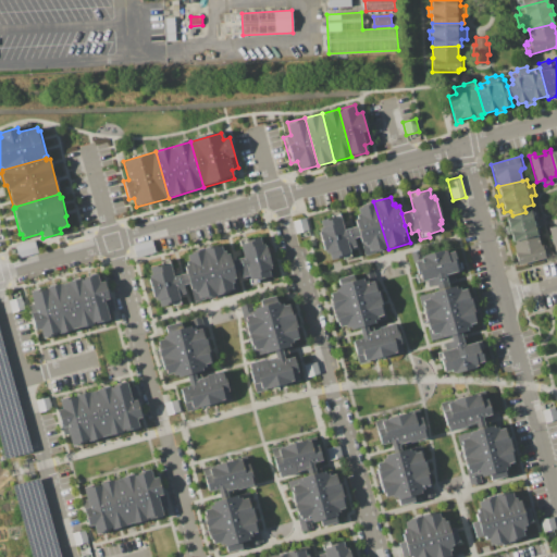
[(357,207),(373,201),(388,249),(366,256),(360,237),(357,225),(355,218),(357,217),(356,213),(359,212),(357,207)]
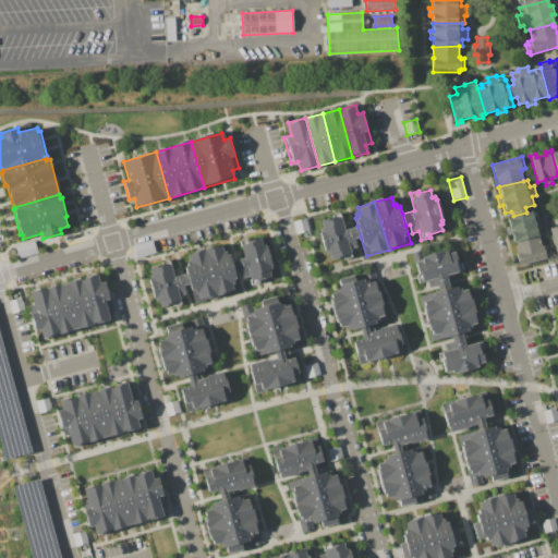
[(513,216),(526,213),(536,210),(538,217),(542,216),(544,226),(541,227),(543,234),(538,235),(538,237),(514,242),(513,242),(511,235),(508,235),(506,226),(509,225),(507,218),(513,216)]
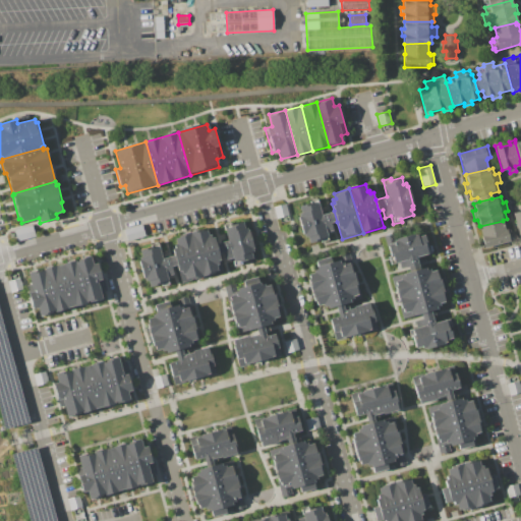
[(299,206),(310,203),(309,201),(317,198),(322,214),(334,211),(337,222),(331,224),(333,231),(328,232),(330,239),(321,242),(321,240),(309,243),(307,237),(305,237),(305,234),(302,235),(297,217),(300,216),(299,212),(301,212),(299,206)]
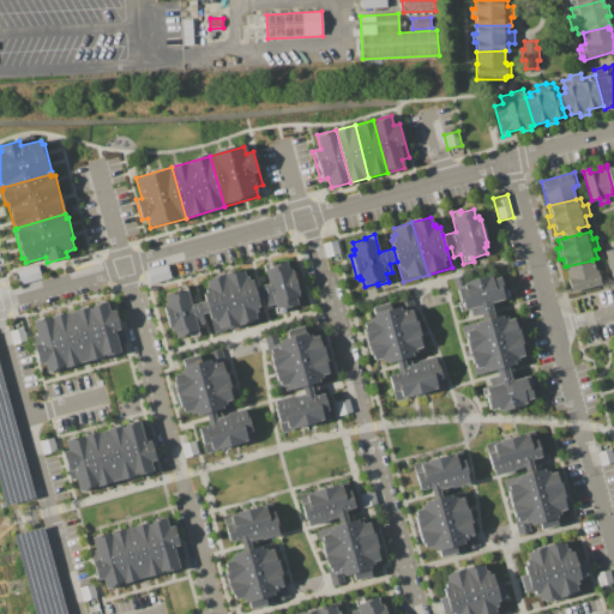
[(323,244),(336,240),(339,254),(326,258),(323,244)]
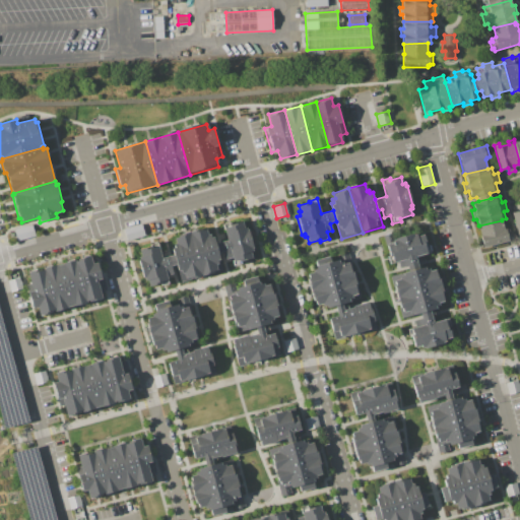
[(519,208),(511,210),(517,235),(519,234),(519,208)]
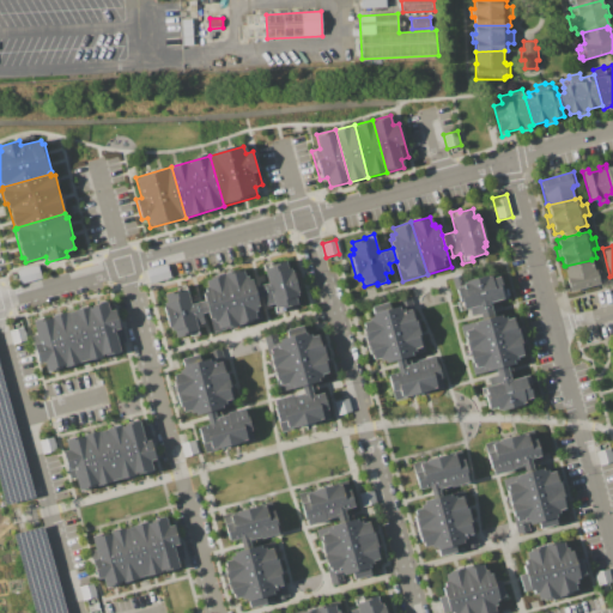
[(263,265),(273,262),(273,263),(285,260),(287,267),(292,266),(299,296),(295,297),(297,305),(285,308),(286,310),(275,313),(273,304),(266,305),(263,297),(258,298),(254,286),(268,283),(263,265)]
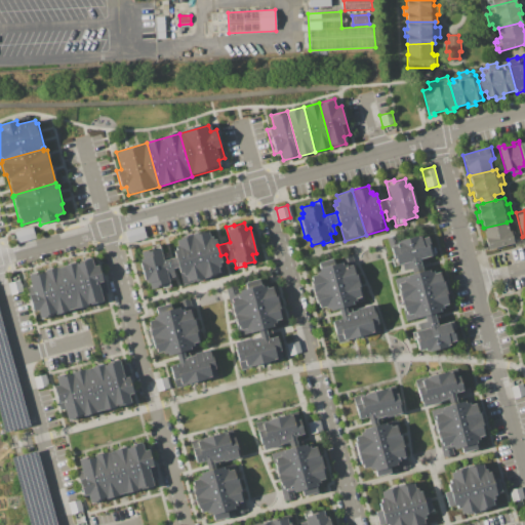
[(484,228),(507,223),(509,232),(511,231),(511,232),(514,231),(517,242),(488,249),(484,231),(485,231),(484,228)]
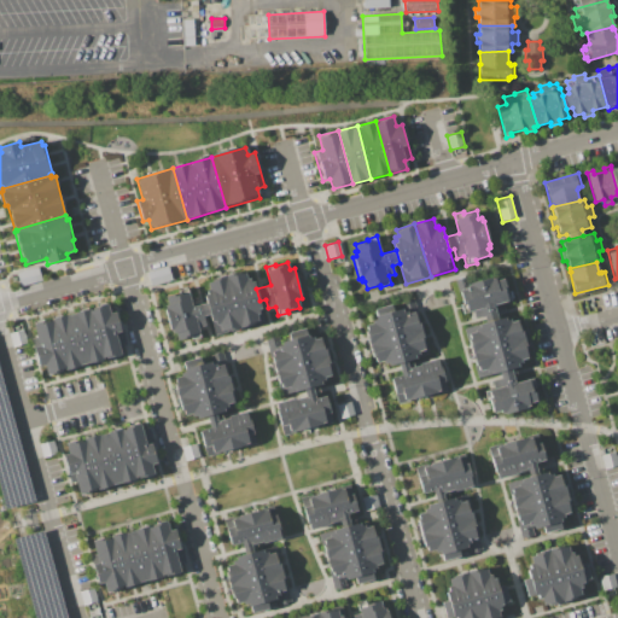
[(17,273),(39,267),(42,280),(21,286),(17,273)]
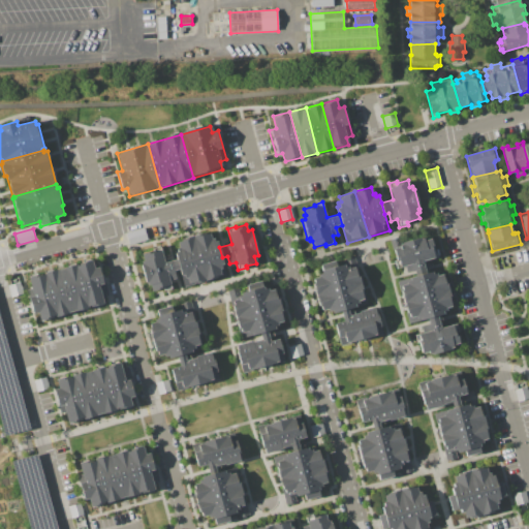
[(126,232),(145,228),(148,240),(129,245),(126,232)]
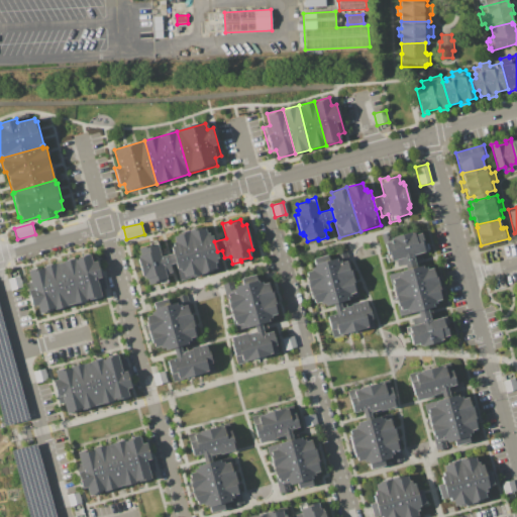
[(189,230),(205,225),(207,232),(209,232),(210,235),(212,234),(214,241),(217,251),(222,270),(201,275),(189,230)]
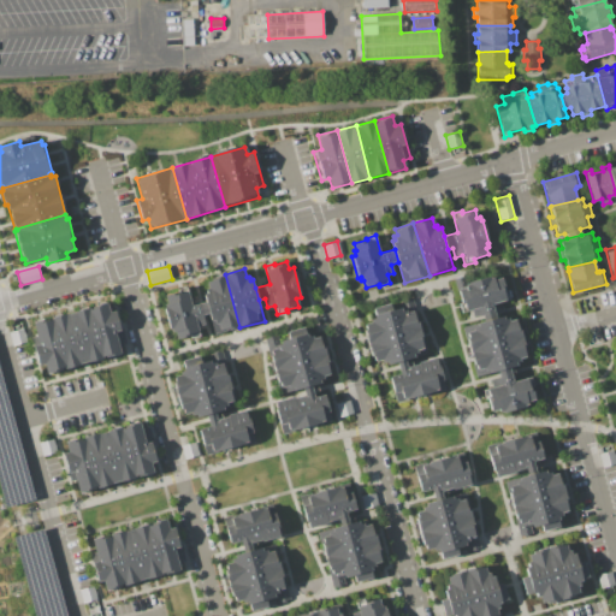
[(207,279),(225,274),(240,327),(214,335),(209,313),(206,302),(203,294),(207,292),(206,289),(209,288),(207,279)]
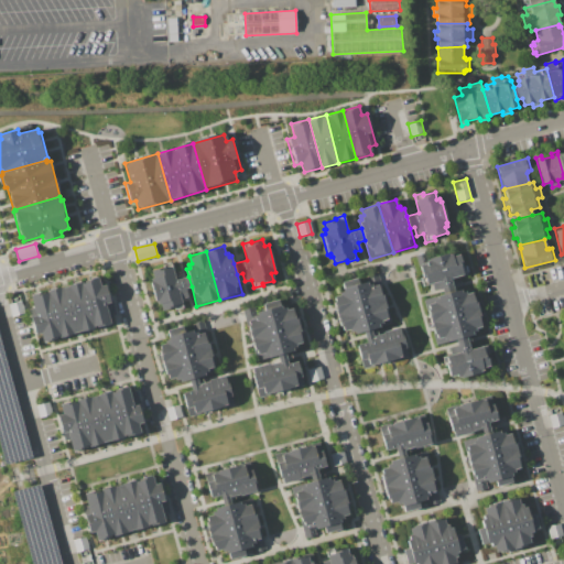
[(416,256),(425,253),(426,258),(448,252),(448,255),(452,253),(453,256),(461,255),(463,264),(465,263),(468,274),(451,279),(454,291),(443,294),(441,288),(433,290),(431,283),(422,285),(419,275),(422,274),(416,256)]
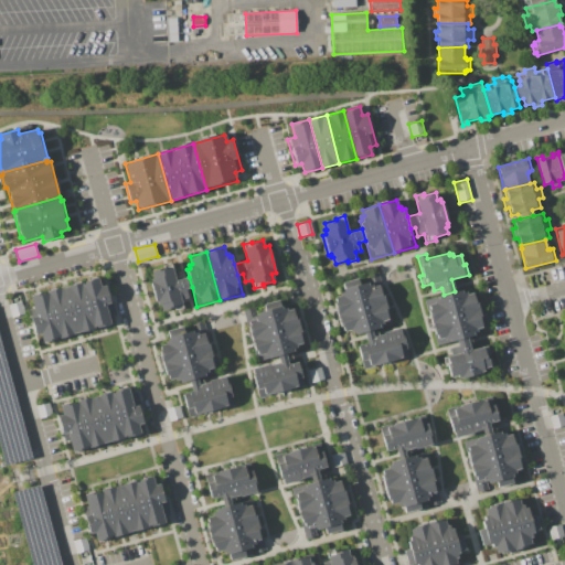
[(151,270),(162,267),(162,266),(172,263),(177,280),(189,277),(192,287),(187,289),(189,297),(182,298),(184,308),(176,310),(174,308),(161,311),(160,305),(157,305),(151,278),(153,277),(151,270)]
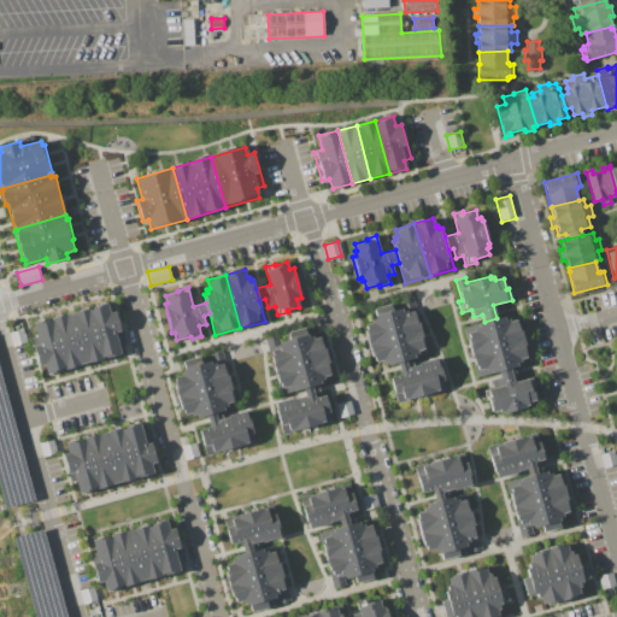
[(365,324),(371,322),(371,321),(375,319),(372,309),(392,304),(394,310),(403,309),(401,303),(413,299),(422,330),(368,344),(364,330),(366,330),(365,324)]
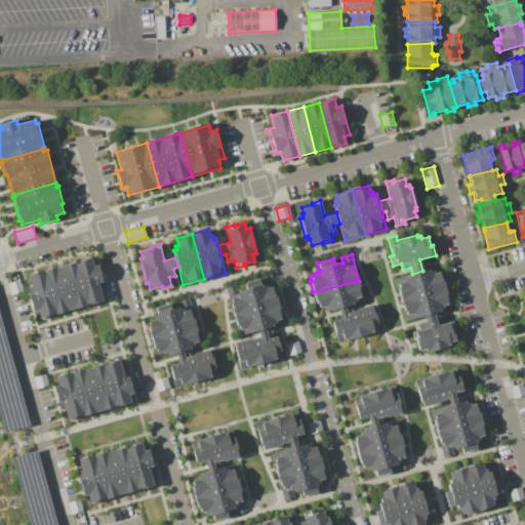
[(87,305),(76,263),(79,263),(78,260),(91,257),(94,266),(99,265),(108,293),(102,294),(104,301),(90,305),(87,305)]
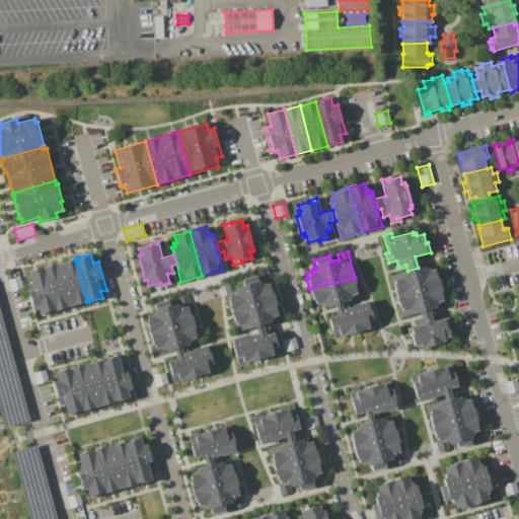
[(71,305),(60,264),(62,264),(61,262),(75,258),(75,260),(86,301),(86,302),(74,305),(71,305)]
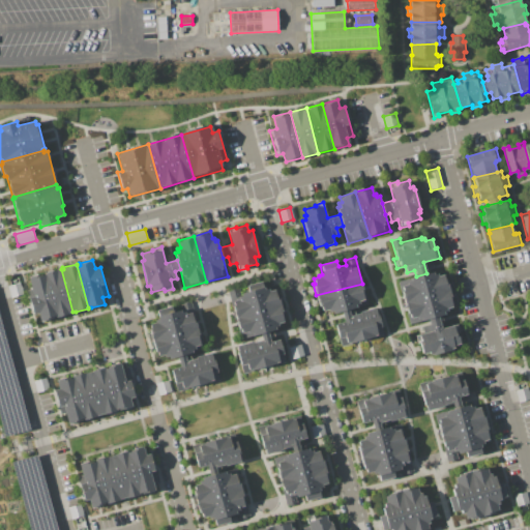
[(43,274),(43,273),(57,269),(57,270),(61,269),(72,312),(68,313),(68,315),(56,318),(55,317),(43,274)]
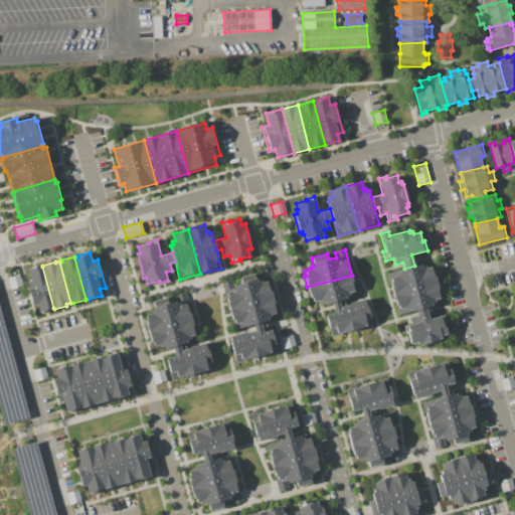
[(393,295),(390,284),(387,274),(404,269),(414,266),(421,265),(421,267),(425,266),(425,269),(432,267),(433,272),(436,272),(438,283),(393,295)]
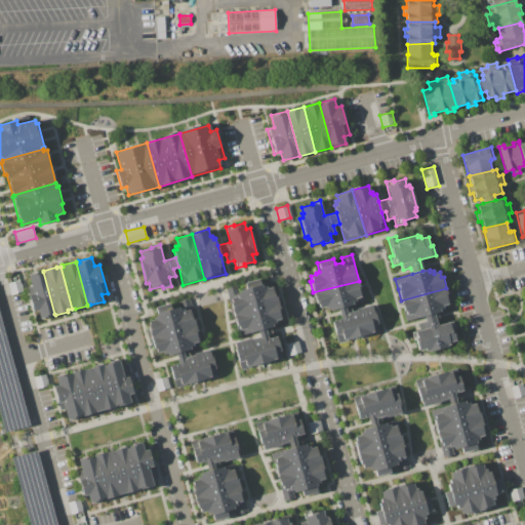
[(29,275),(40,272),(40,273),(43,272),(54,314),(52,314),(53,316),(40,319),(38,310),(34,311),(29,294),(34,293),(29,275)]
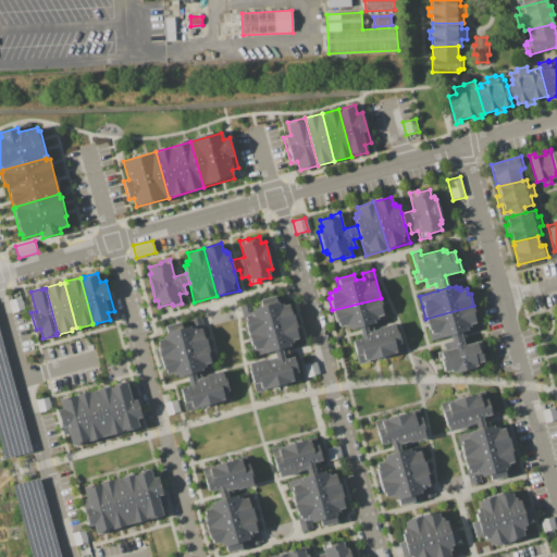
[(247,334),(239,306),(250,302),(252,309),(261,306),(259,300),(276,296),(279,304),(282,302),(283,306),(291,304),(296,321),(247,334)]
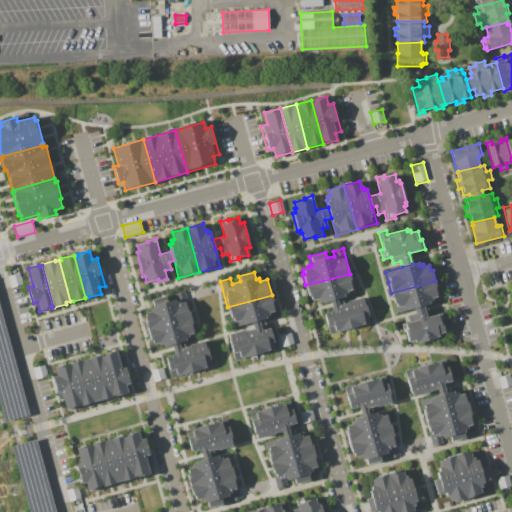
[(8,277),(20,273),(23,284),(11,287),(8,277)]
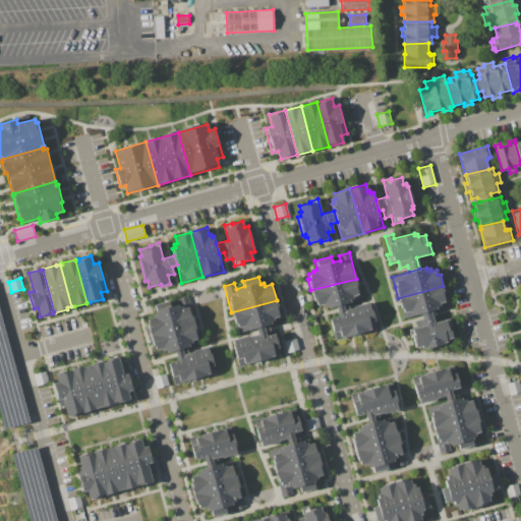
[(310,290),(356,279),(361,298),(343,304),(336,306),(328,308),(327,305),(323,306),(322,304),(316,305),(315,299),(313,300),(310,290)]
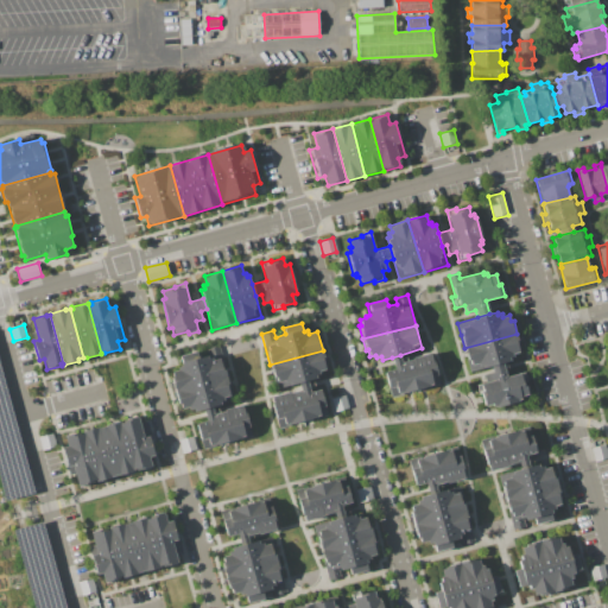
[(464,348),(517,334),(520,344),(517,346),(519,353),(514,354),(514,356),(510,358),(511,361),(504,363),(491,367),(470,372),(464,348)]
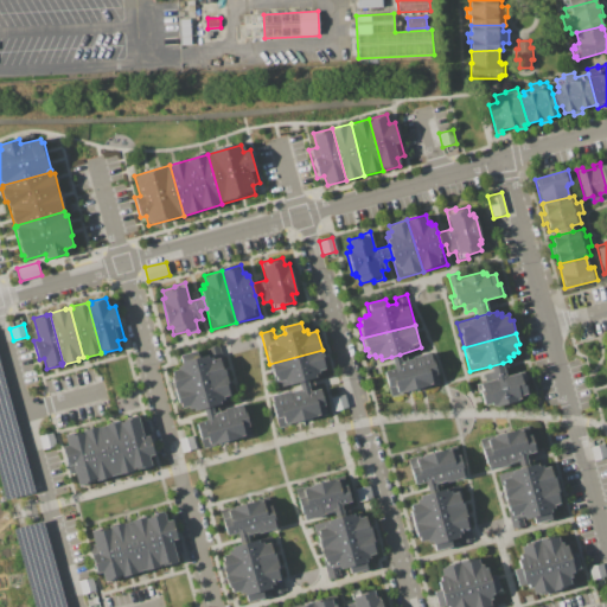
[(174,390),(171,378),(173,378),(172,371),(178,370),(178,366),(181,365),(179,355),(196,350),(198,357),(206,355),(208,358),(212,357),(212,359),(221,357),(227,376),(174,390)]
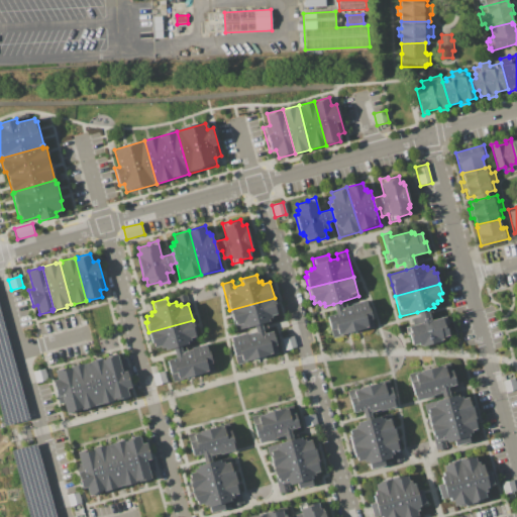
[(229,310),(275,298),(278,309),(276,309),(277,314),(272,316),(272,318),(269,319),(270,321),(261,323),(253,325),(235,331),(229,310)]
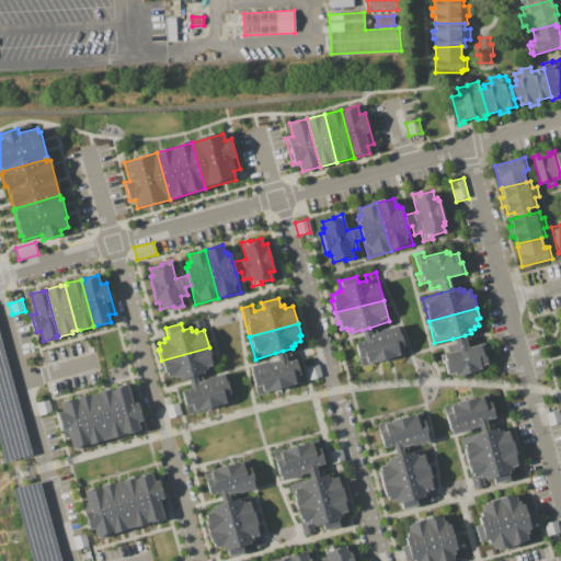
[(354,343),(364,340),(362,330),(369,328),(370,334),(381,331),(380,330),(398,324),(407,354),(362,368),(354,343)]
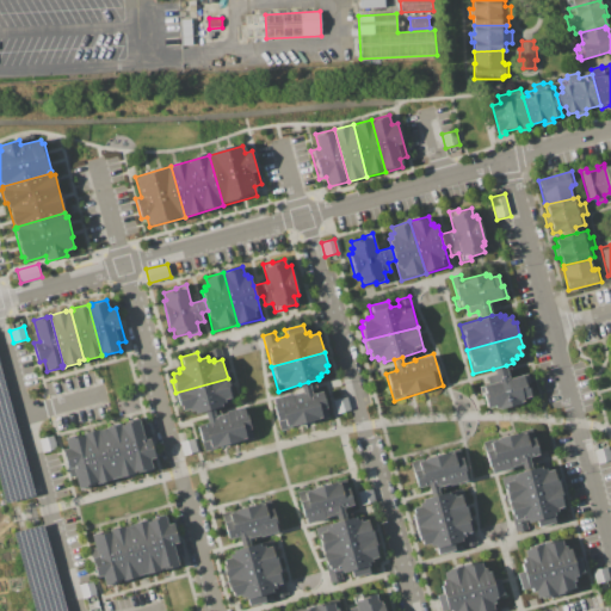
[(479,387),(488,384),(486,377),(495,375),(493,369),(506,365),(510,378),(528,374),(531,383),(528,384),(531,396),(524,399),(524,401),(519,402),(520,405),(500,409),(499,407),(495,408),(495,407),(487,408),(483,396),(481,396),(479,387)]
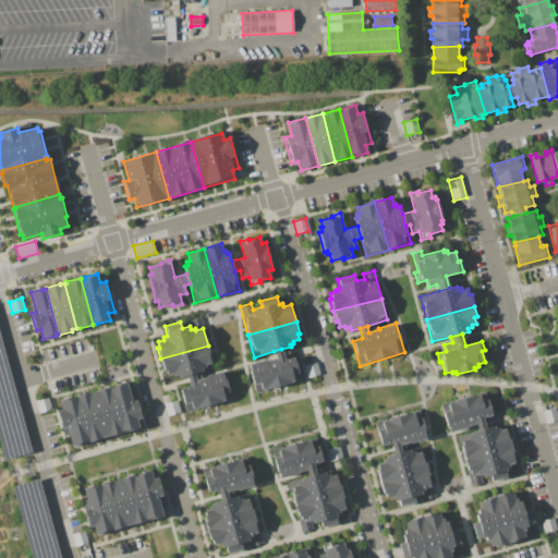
[(160,359),(208,346),(213,363),(206,365),(206,367),(204,368),(204,371),(194,374),(186,376),(179,378),(178,376),(174,377),(173,374),(167,376),(166,368),(164,370),(160,359)]
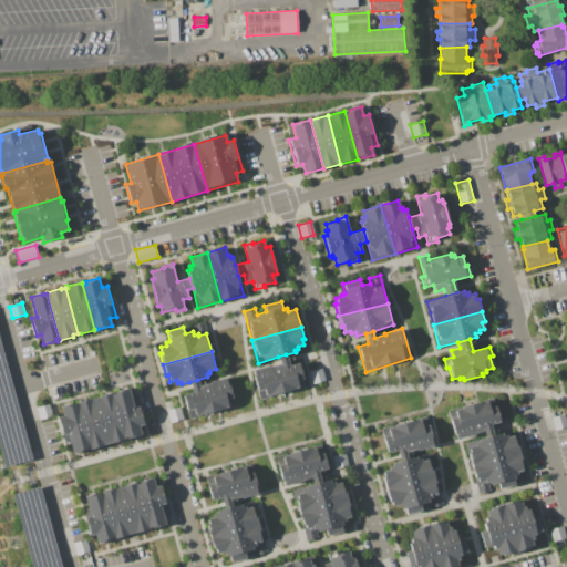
[(260,400),(253,370),(269,366),(270,367),(280,363),(278,357),(286,354),(289,366),(299,363),(306,387),(291,391),(292,395),(284,398),(282,393),(260,400)]
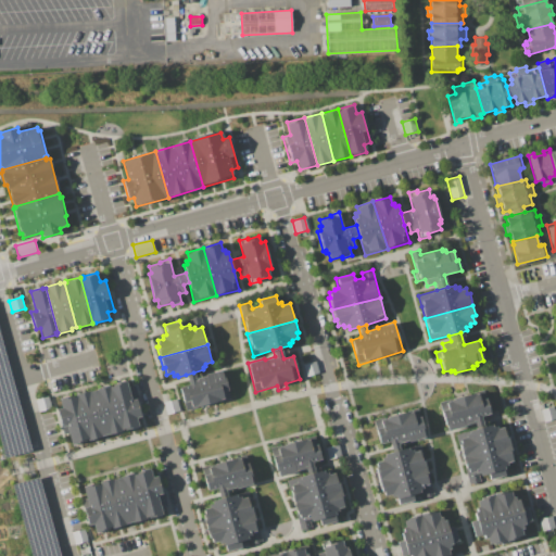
[(303,365),(315,362),(319,374),(306,377),(303,365)]
